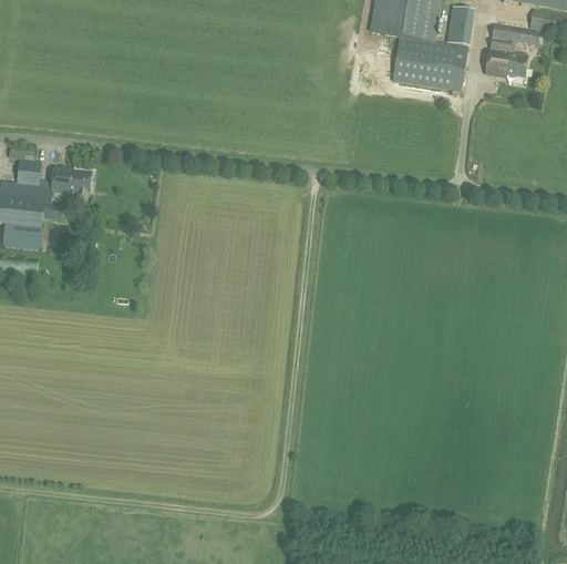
[(433,41),(440,0),(377,0),(372,31),(400,36),(392,80),(461,92),(468,47),(433,41)]
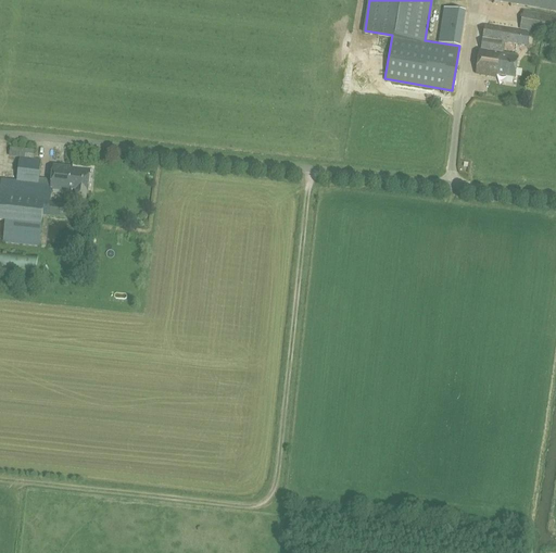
[(495,0),(555,9),(555,0),(495,0)]
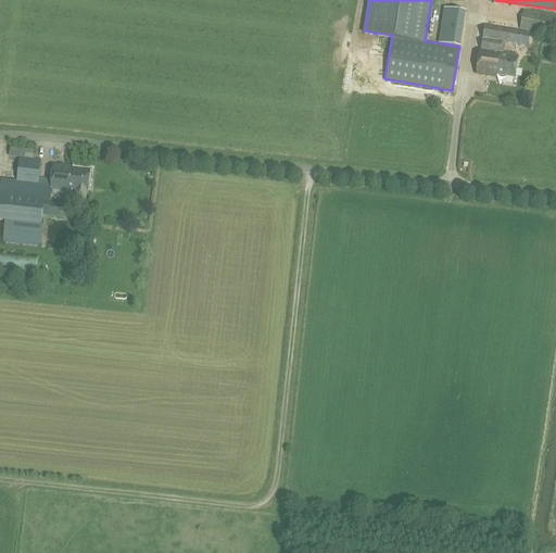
[(465,9),(444,5),(439,40),(459,44),(465,9)]
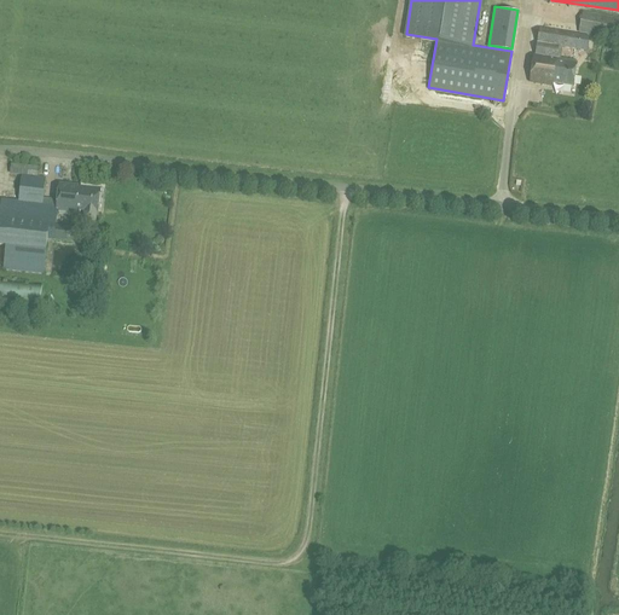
[(618,15),(583,9),(579,29),(618,36),(618,15)]
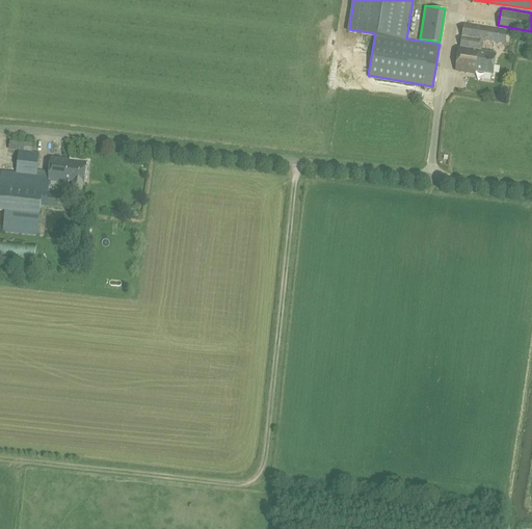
[(475,72),(475,70),(493,73),(497,52),(480,49),(482,38),(505,42),(506,36),(507,28),(463,22),(455,69),(475,72)]
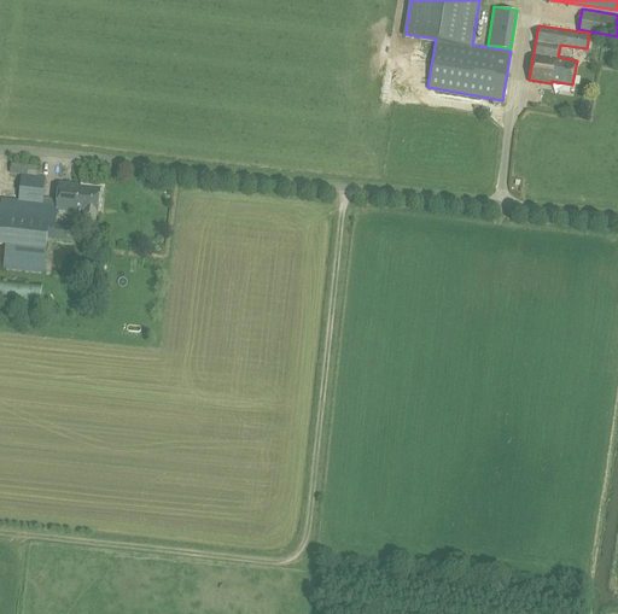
[(80,210),(73,209),(71,223),(57,221),(58,208),(56,208),(57,196),(50,196),(50,199),(44,199),(46,175),(36,174),(38,163),(11,161),(10,170),(21,171),(18,197),(1,194),(0,202),(0,241),(6,243),(4,267),(44,272),(48,237),(82,240),(85,224),(79,223),(80,210)]
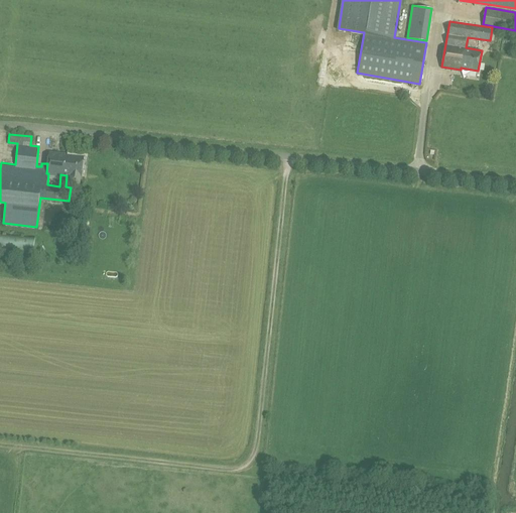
[(48,173),(60,174),(67,175),(67,173),(70,173),(69,180),(81,182),(85,154),(49,148),(47,163),(46,173),(48,173)]
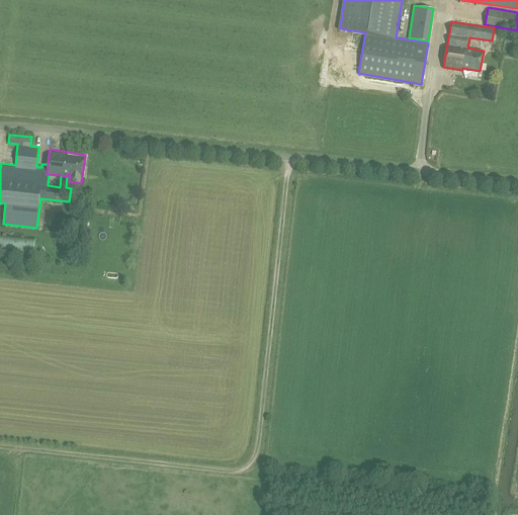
[(0,255),(33,258),(35,237),(0,233),(0,255)]
